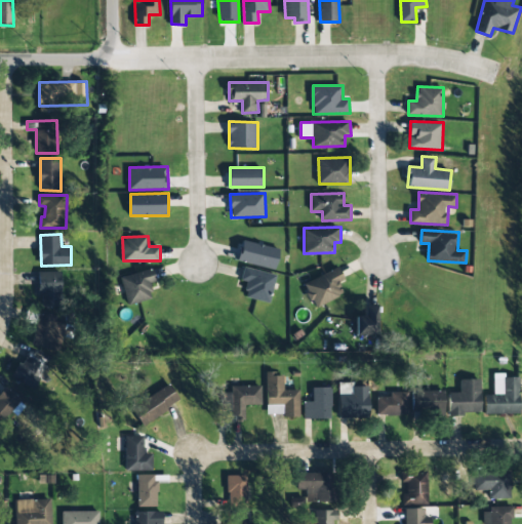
[(276,269),(281,248),(244,239),(239,260),(276,269)]
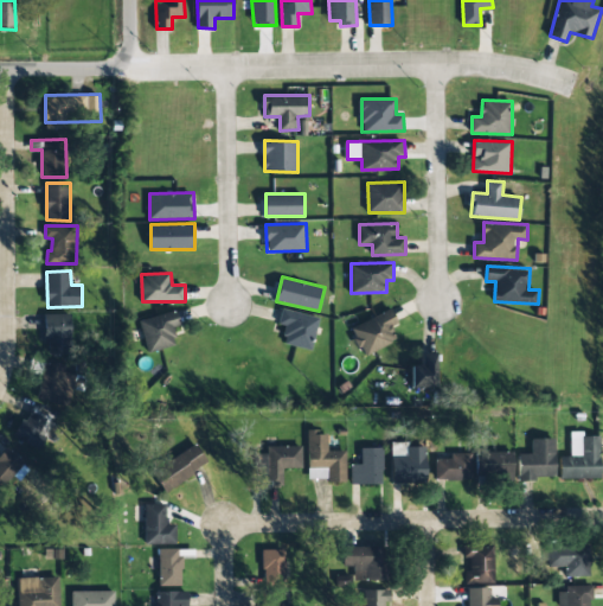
[(278,324),(288,325),(283,343),(313,350),(320,317),(283,307),(278,324)]
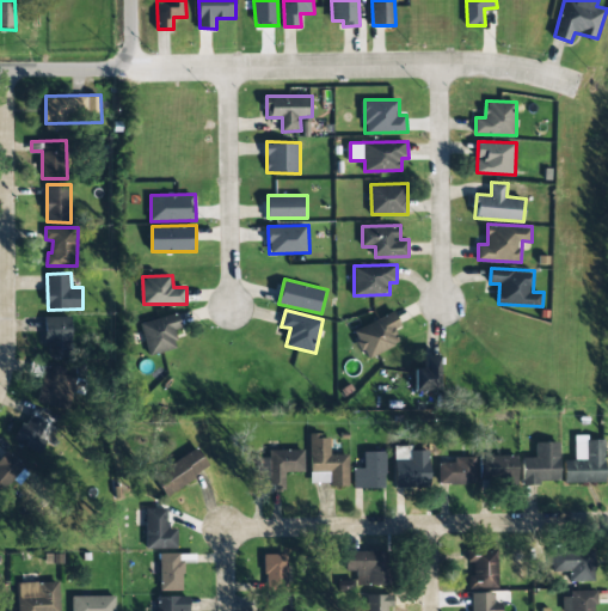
[(404,328),(395,311),(355,330),(368,359),(399,344),(393,333),(404,328)]
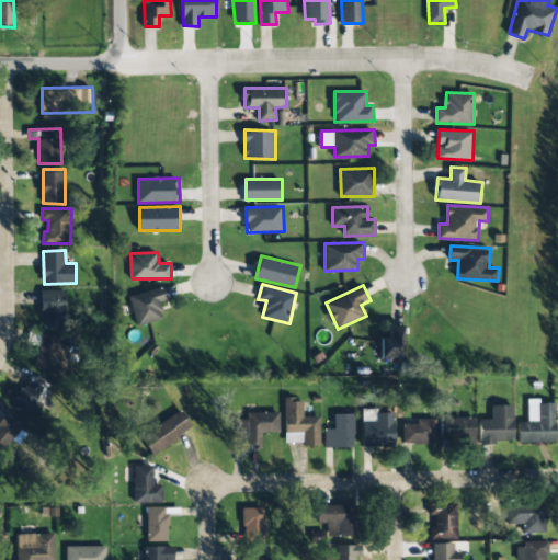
[(160,301),(168,300),(164,286),(131,295),(138,326),(164,319),(160,301)]
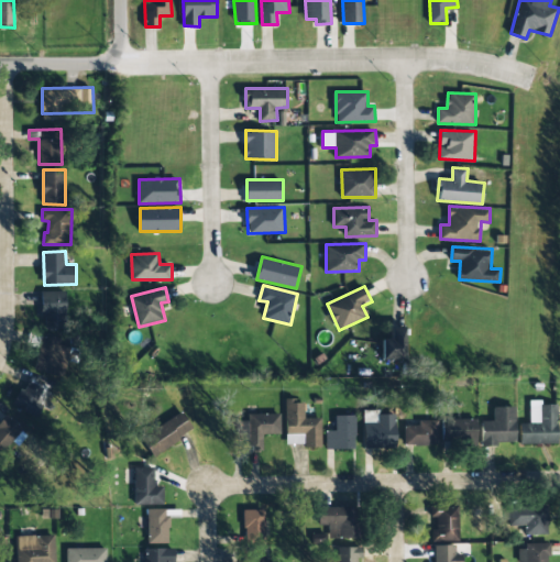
[(67,290),(44,290),(44,329),(62,329),(62,321),(67,320),(67,290)]
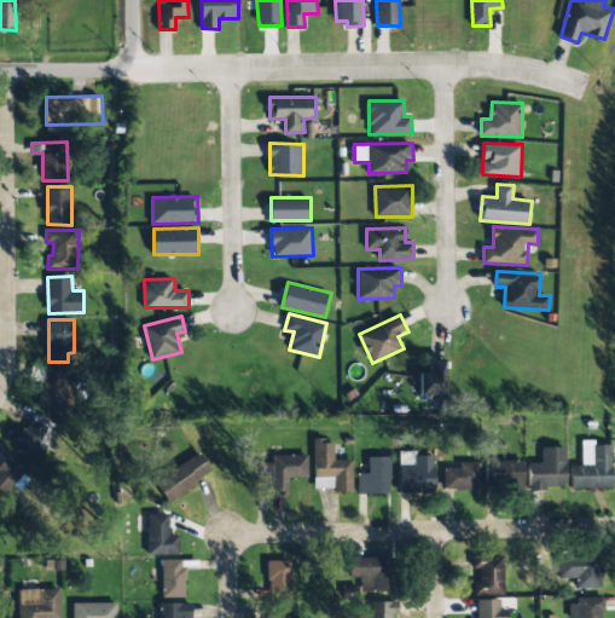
[(421,371),(421,394),(447,394),(446,359),(430,359),(430,371),(421,371)]
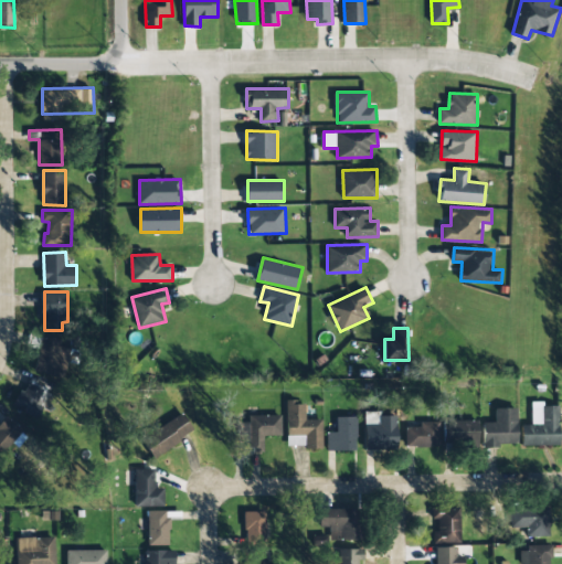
[(71,348),(61,346),(62,339),(43,337),(38,371),(59,374),(61,363),(67,364),(71,348)]
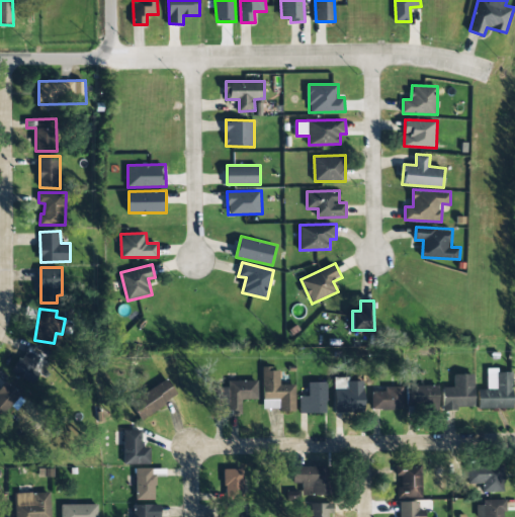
[(13,373),(34,384),(51,355),(29,343),(13,373)]
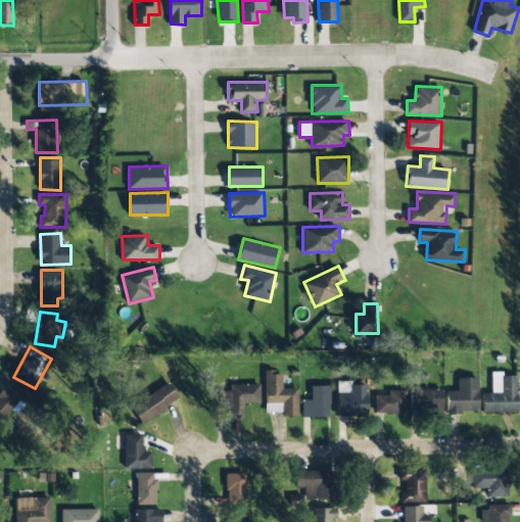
[(267,371),(267,413),(299,414),(299,387),(284,387),(284,371),(267,371)]
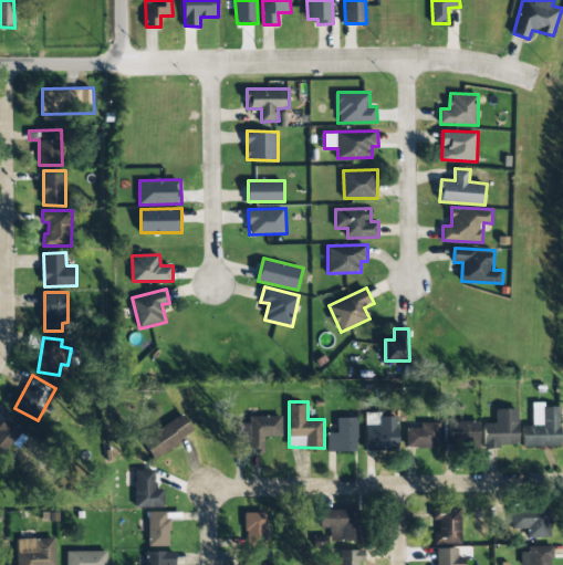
[(562,446),(562,406),(534,406),(534,425),(523,425),(524,446),(562,446)]
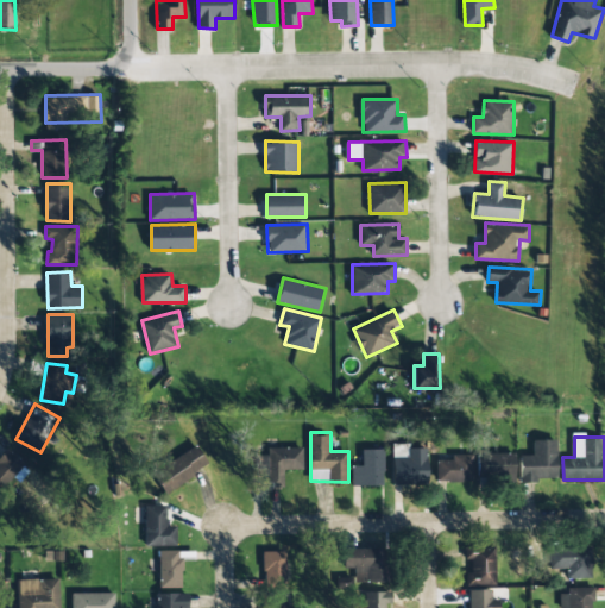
[(559,480),(559,439),(535,439),(535,455),(522,455),(522,480),(559,480)]
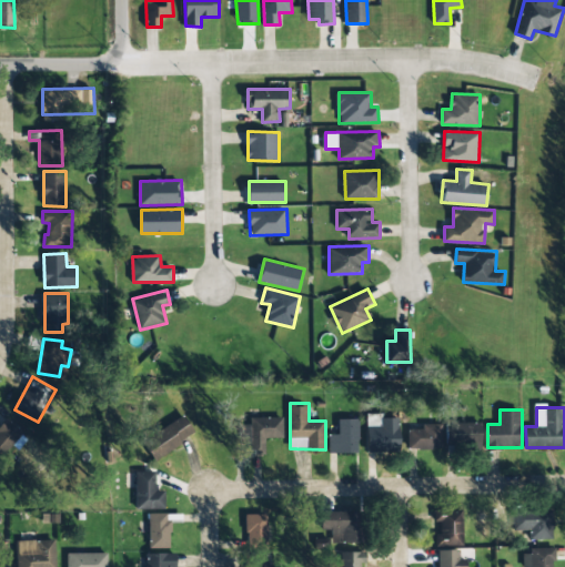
[(155,459),(198,434),(185,415),(143,441),(155,459)]
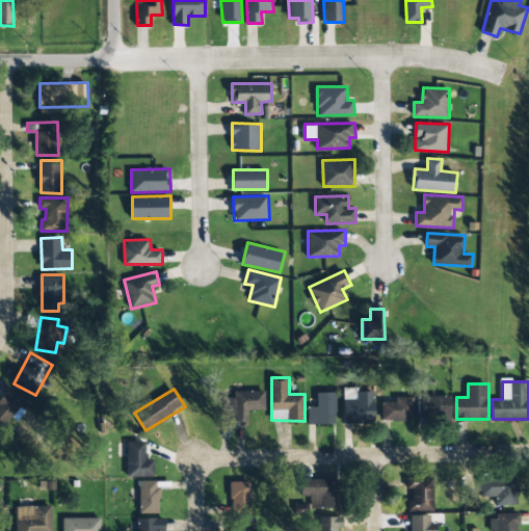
[(266,390),(235,391),(235,425),(248,425),(248,409),(266,409),(266,390)]
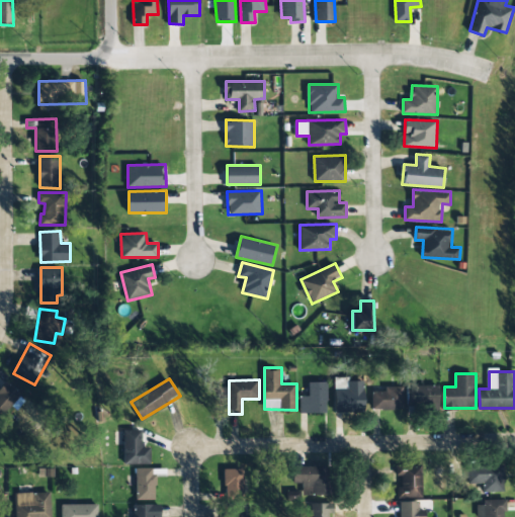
[(335,389),(336,412),(365,411),(364,380),(348,380),(348,388),(335,389)]
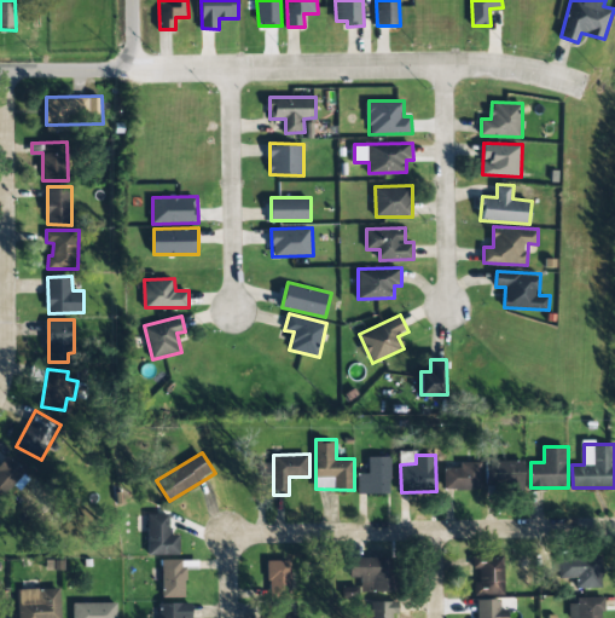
[(0,466),(0,491),(6,496),(27,471),(9,456),(0,466)]
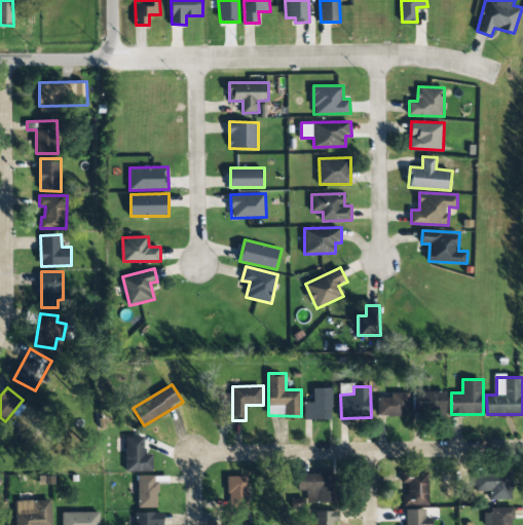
[(333,419),(333,387),(314,387),(314,402),(306,402),(306,419),(333,419)]
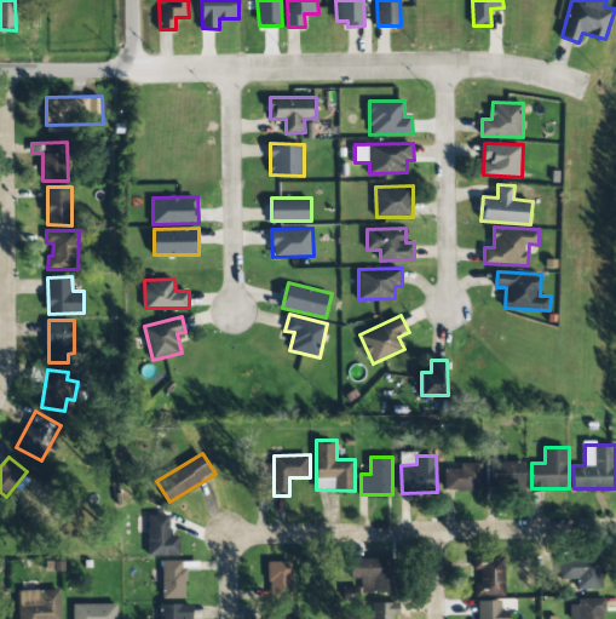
[(525,460),(489,460),(489,485),(514,483),(514,489),(527,489),(525,460)]
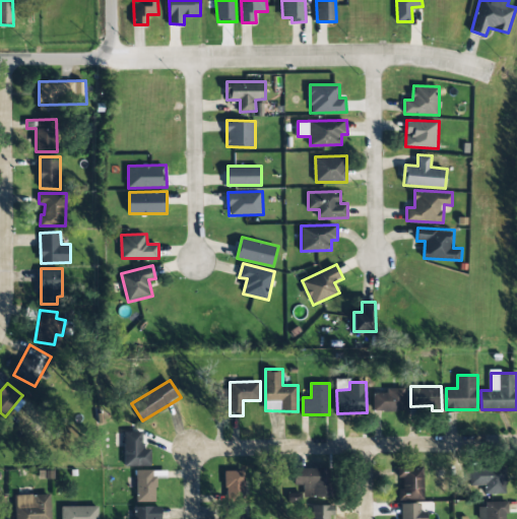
[(375,392),(375,410),(404,410),(404,387),(387,388),(387,392),(375,392)]
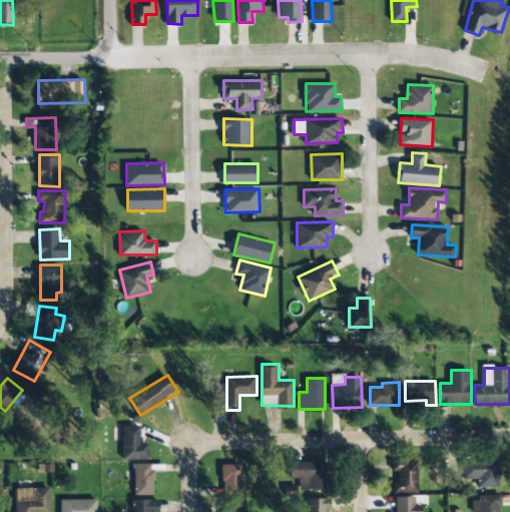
[(124,459),(150,459),(150,442),(141,442),(141,425),(123,425),(124,459)]
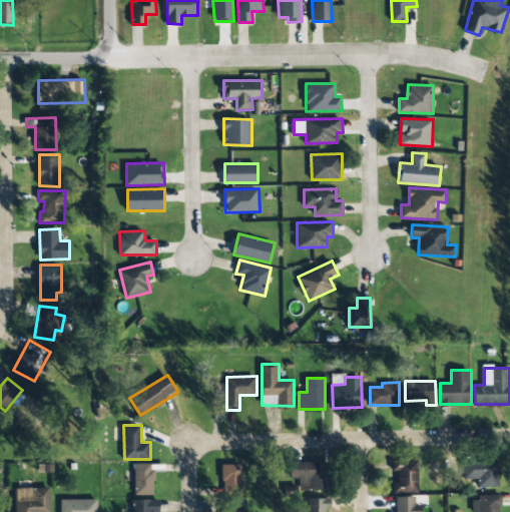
[(480,478),(480,487),(500,486),(500,459),(464,460),(464,478),(480,478)]
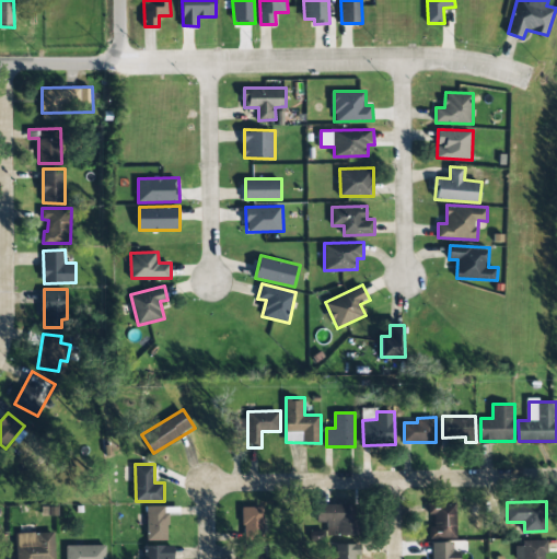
[(457,537),(456,502),(429,502),(429,513),(432,513),(433,537),(457,537)]
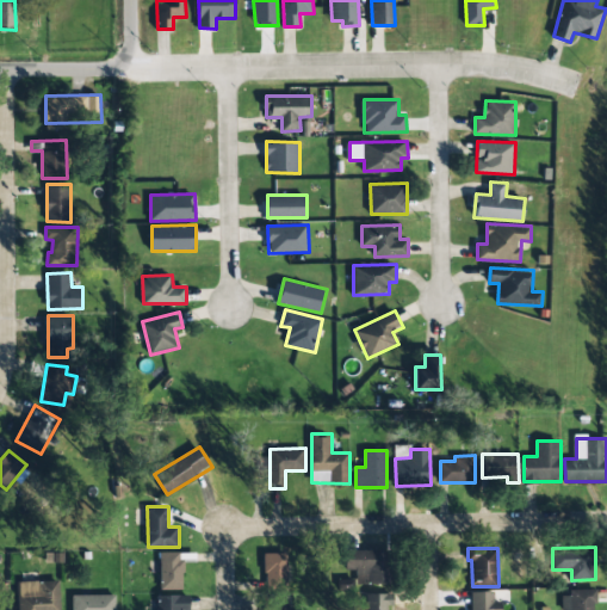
[(347,570),(358,568),(358,584),(389,583),(389,549),(347,550),(347,570)]
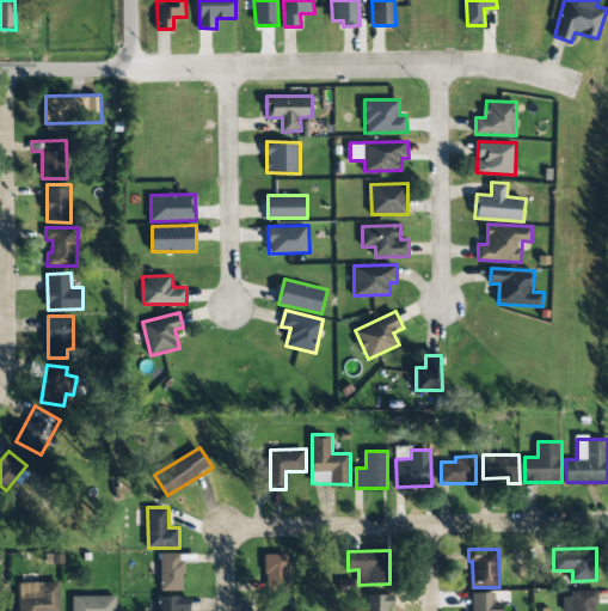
[(161,590),(184,590),(184,553),(161,553),(161,590)]
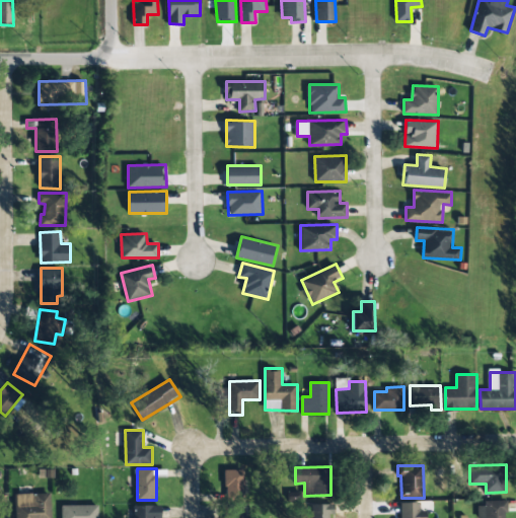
[(245,502),(244,468),(225,469),(225,502),(245,502)]
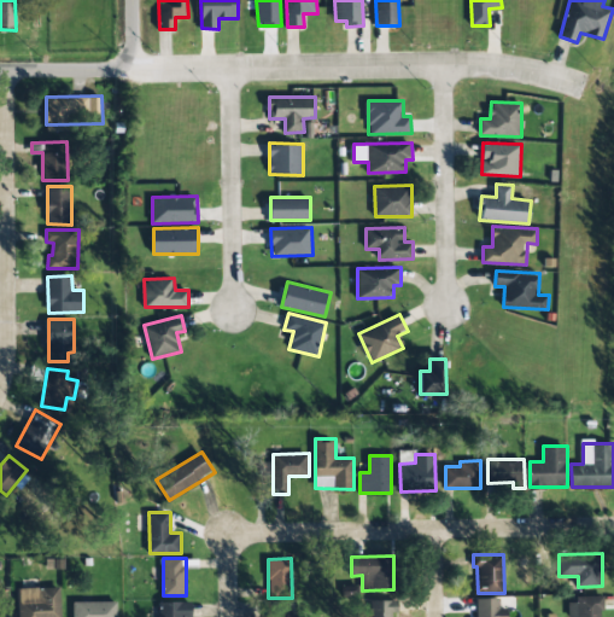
[(19,616),(63,616),(62,586),(19,588),(19,616)]
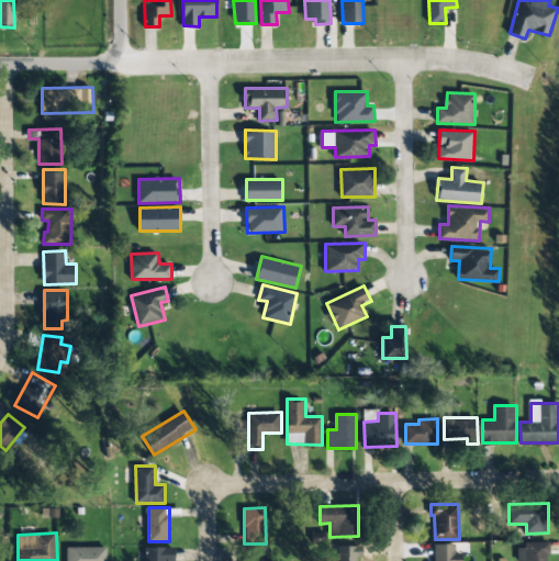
[(549,560),(549,542),(518,542),(518,560),(549,560)]
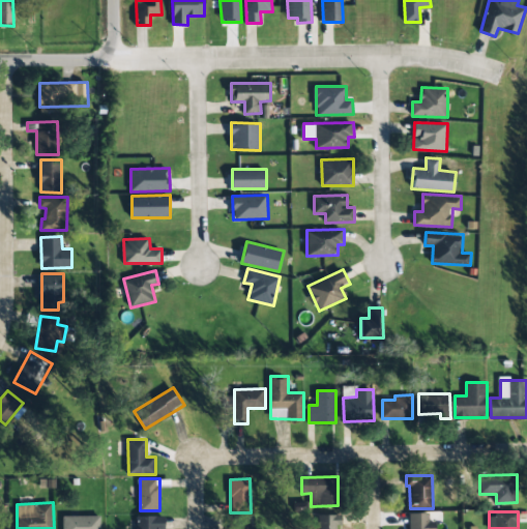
[(342,513),(319,515),(319,528),(338,528),(338,525),(342,525),(342,513)]
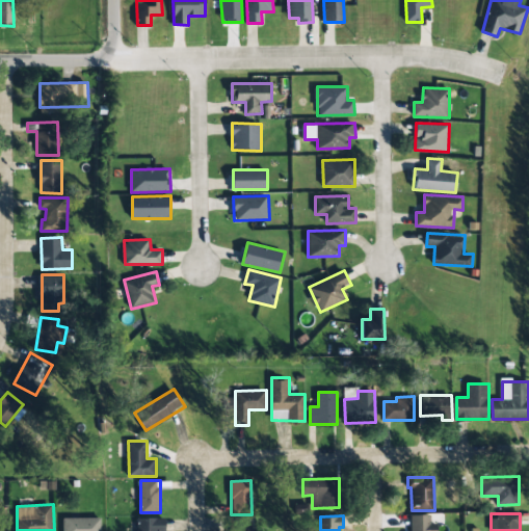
[(165,530),(165,516),(138,518),(138,530),(165,530)]
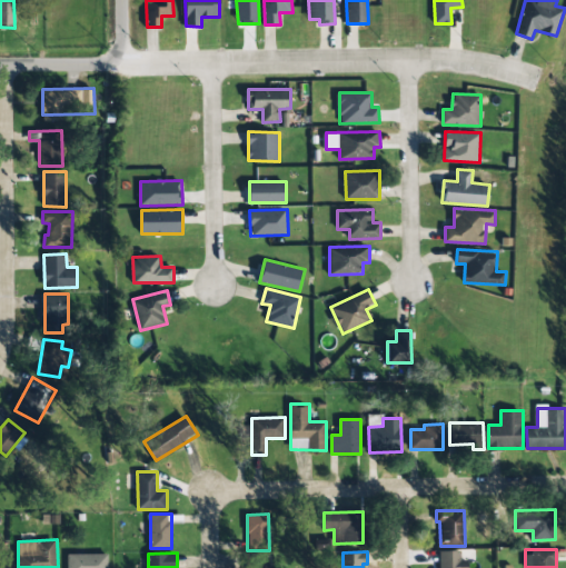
[(69,554),(68,567),(108,567),(109,554),(69,554)]
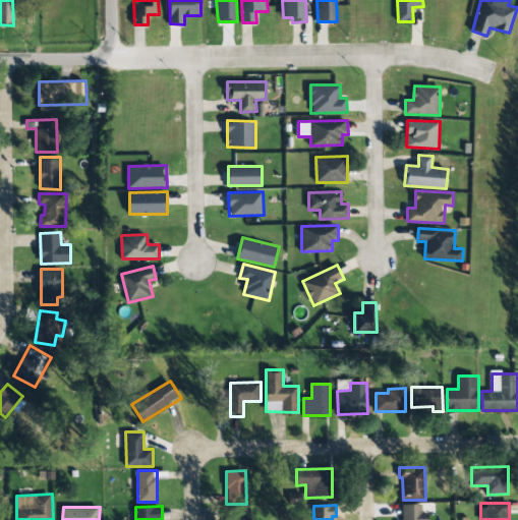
[(254,519),(247,519),(247,509),(226,510),(226,519),(254,519)]
